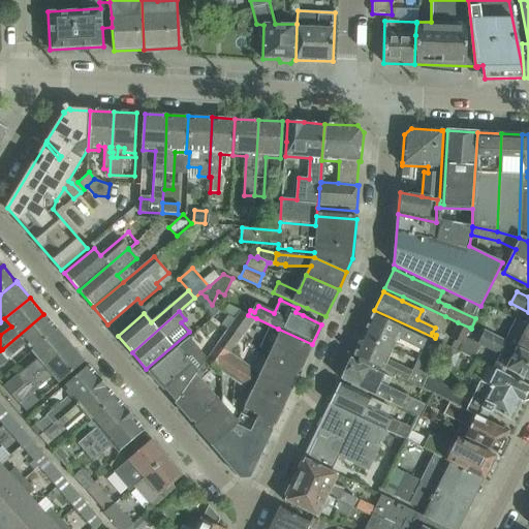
[(241,311),(229,329),(243,339),(256,318),(248,315),(241,311)]
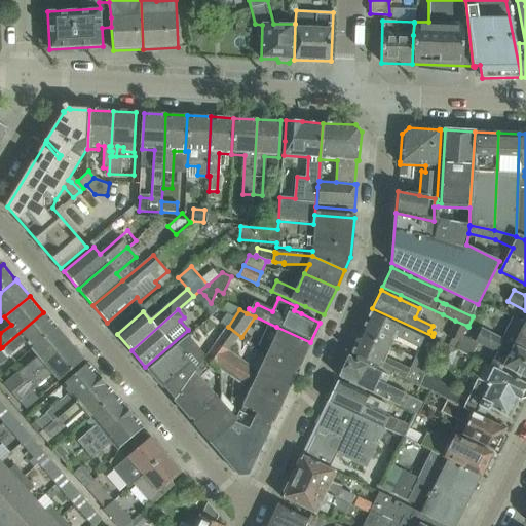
[(437,342),(426,337),(372,311),(372,312),(371,311),(362,331),(392,346),(398,337),(421,347),(416,358),(426,362),(437,342)]
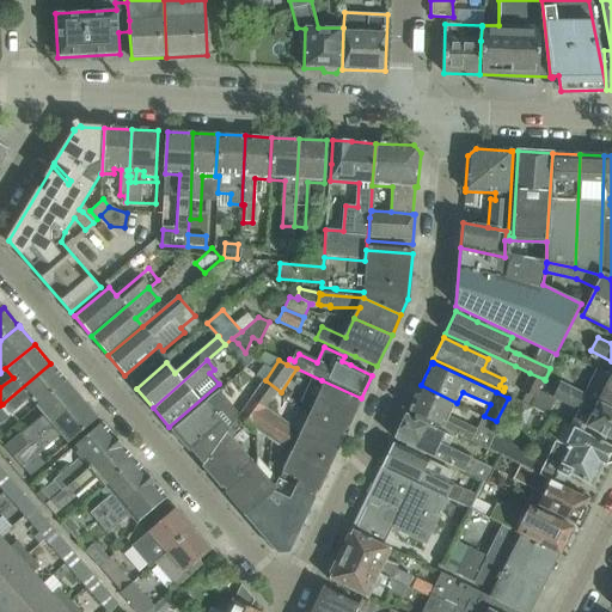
[(37,407),(67,381),(50,363),(2,404),(0,405),(0,422),(11,415),(30,398),(37,407)]
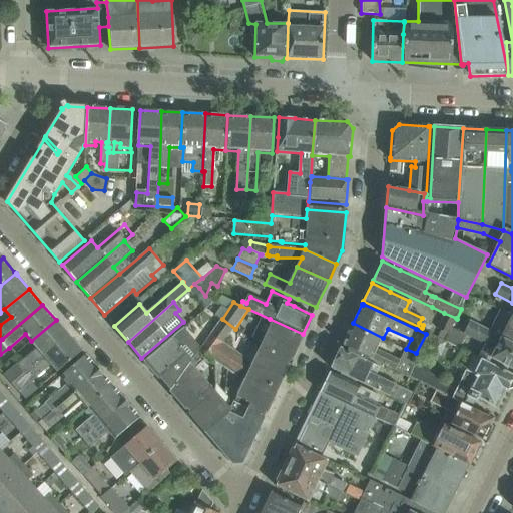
[(512,316),(499,310),(489,330),(470,321),(463,333),(467,335),(470,330),(476,333),(473,339),(488,346),(492,348),(494,343),(497,345),(512,353),(512,350),(512,316)]
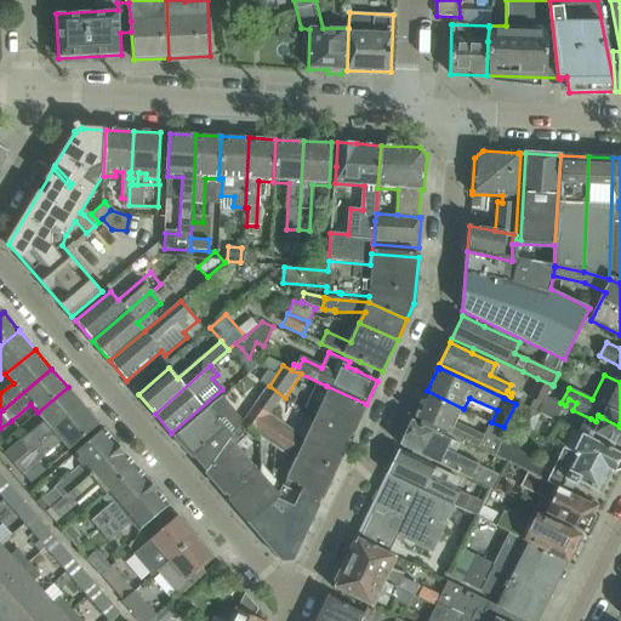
[(537,379),(529,398),(542,404),(552,385),(537,379)]
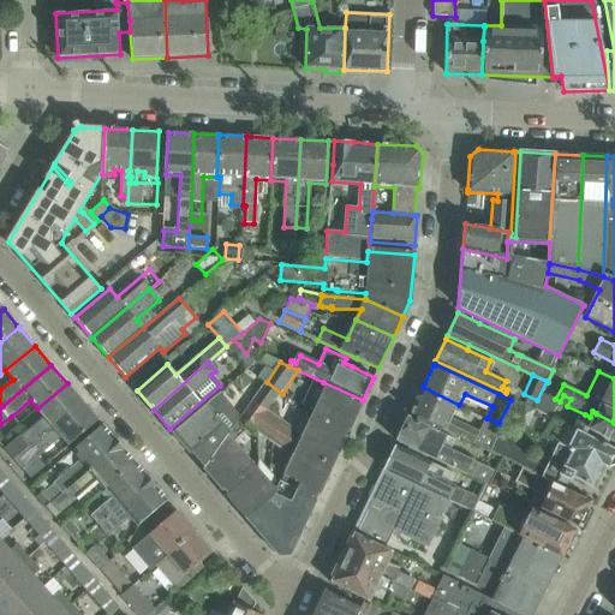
[(267,382),(252,401),(269,412),(282,394),(267,382)]
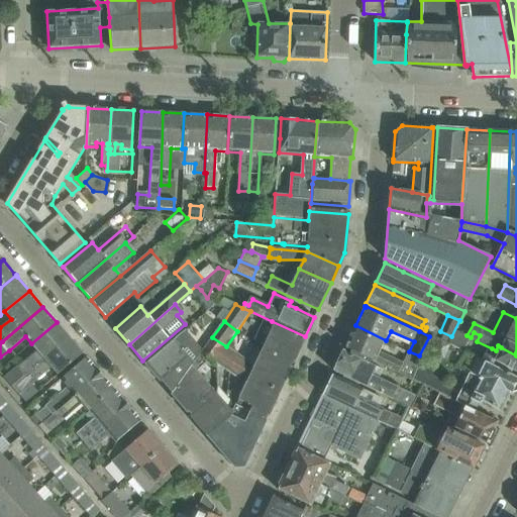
[(264,347),(263,350),(291,364),(292,360),(294,362),(305,336),(272,321),(270,326),(273,327),(264,347)]
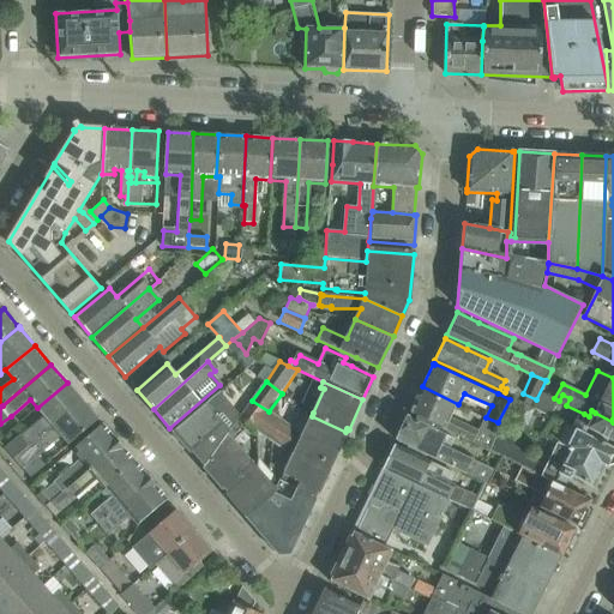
[(14,459),(83,402),(67,383),(37,408),(43,415),(5,450),(14,459)]
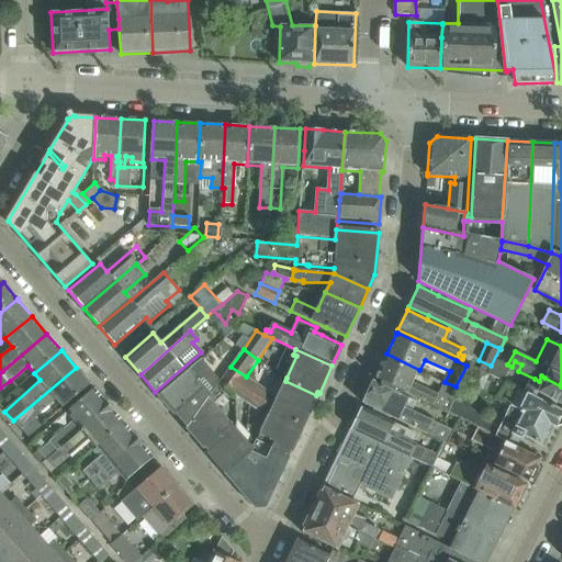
[(414,382),(419,370),(386,353),(375,378),(447,412),(452,398),(457,391),(441,384),(437,393),(414,382)]
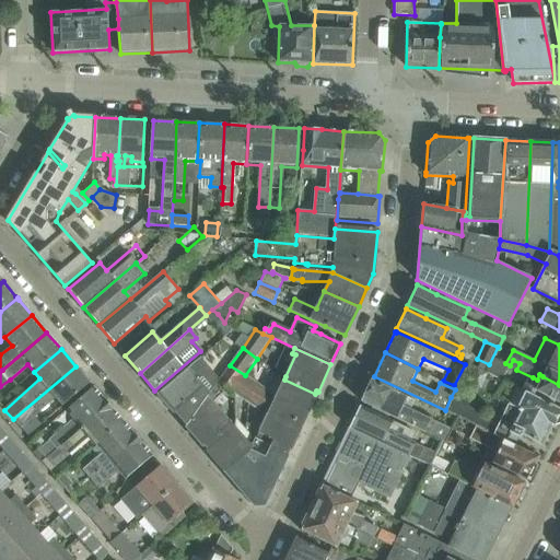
[(174,380),(158,394),(173,412),(186,427),(187,424),(198,409),(211,391),(218,382),(219,381),(199,358),(174,380)]
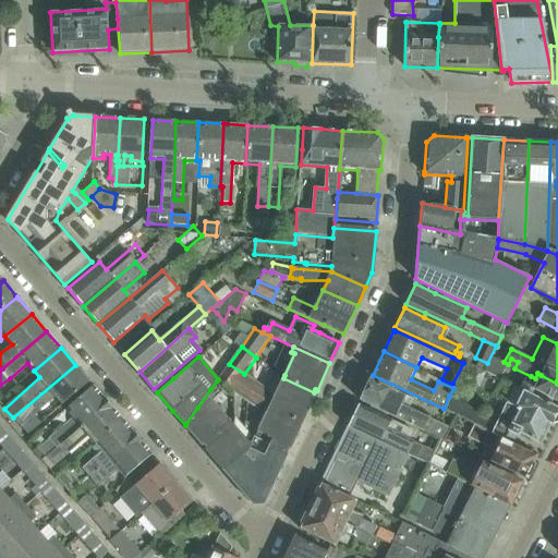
[(218,379),(217,380),(231,390),(238,383),(244,374),(229,364),(218,379)]
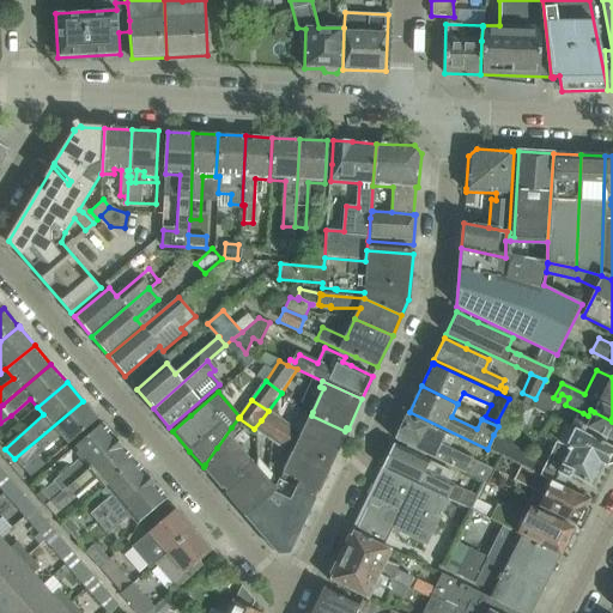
[(70,443),(98,419),(83,401),(14,459),(30,477),(48,462),(41,453),(61,435),(70,443)]
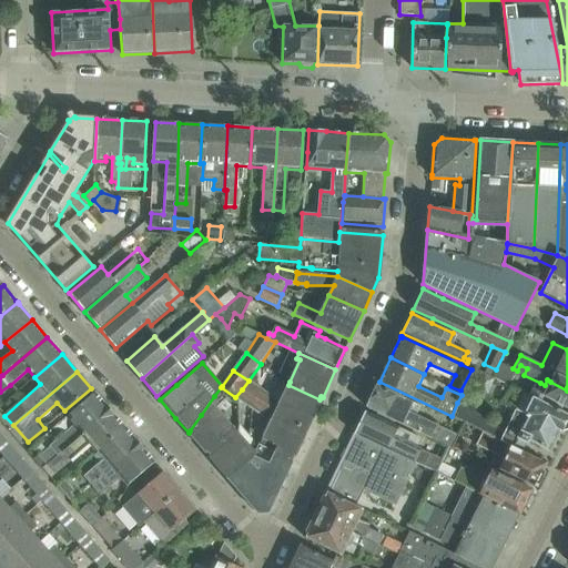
[(249,381),(242,389),(255,398),(262,389),(249,381)]
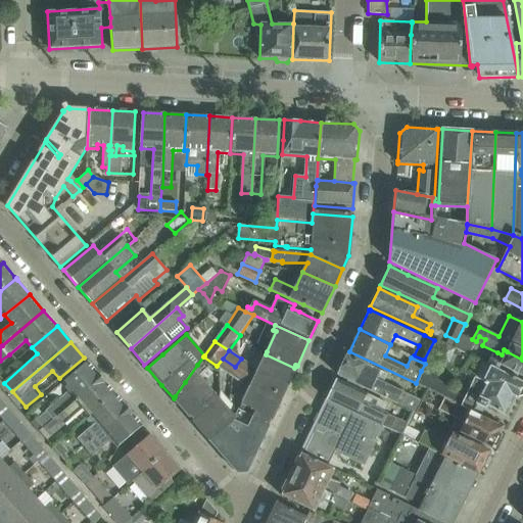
[(522,357),(522,360),(507,351),(501,365),(522,375),(522,357)]
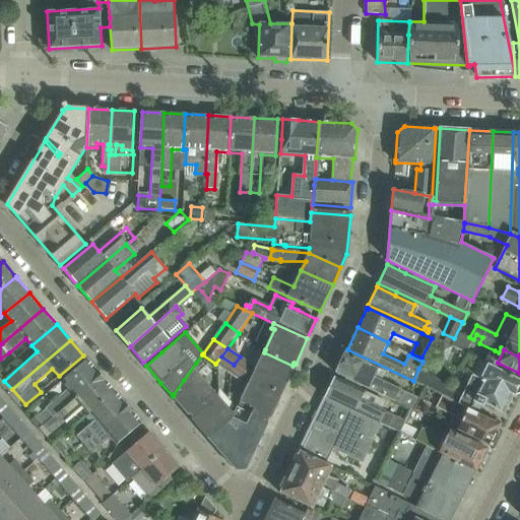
[(250,370),(247,375),(252,378),(281,393),(293,369),(291,369),(293,366),(264,352),(263,354),(254,373),(250,370)]
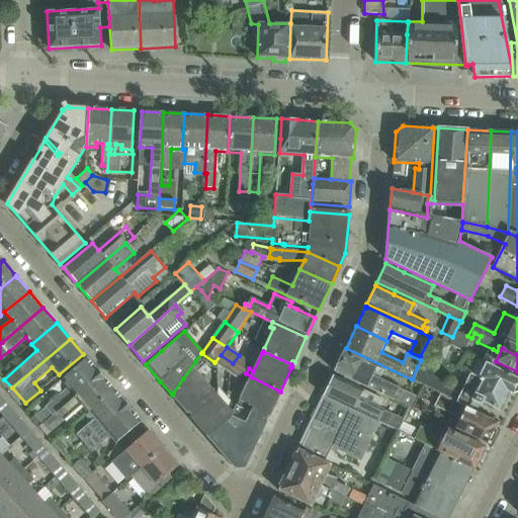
[(383,370),(362,360),(344,351),(334,371),(398,402),(401,397),(397,395),(400,387),(379,378),(383,370)]
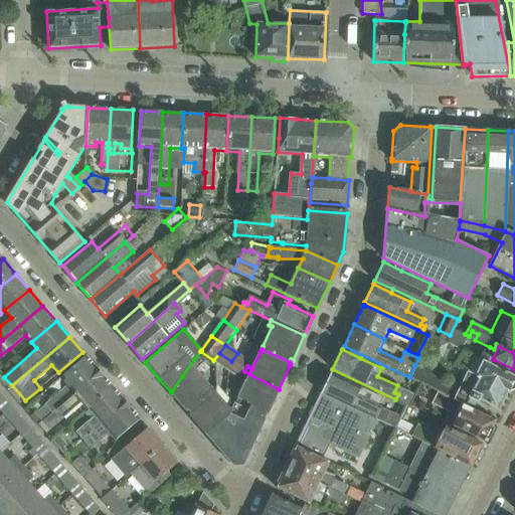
[(231,361),(225,369),(239,379),(241,375),(246,378),(237,398),(249,404),(267,412),(268,412),(279,389),(249,374),(244,371),(247,366),(250,362),(237,353),(231,361)]
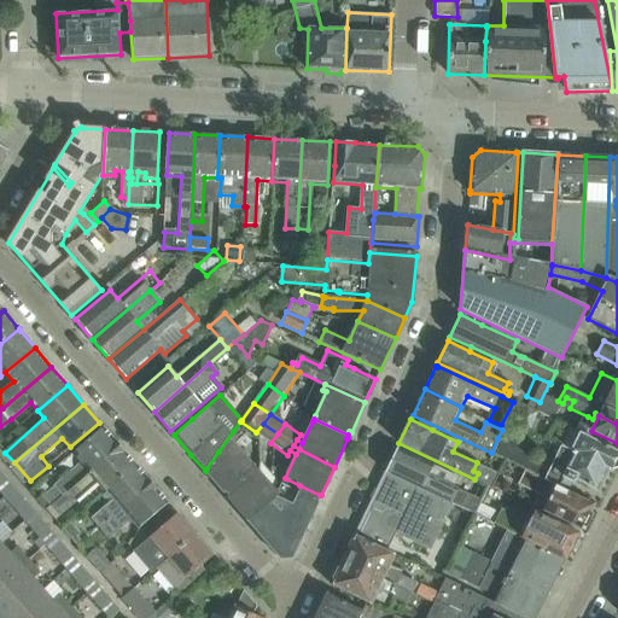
[(51,506),(120,447),(103,426),(73,453),(81,461),(53,485),(54,485),(42,496),(51,506)]
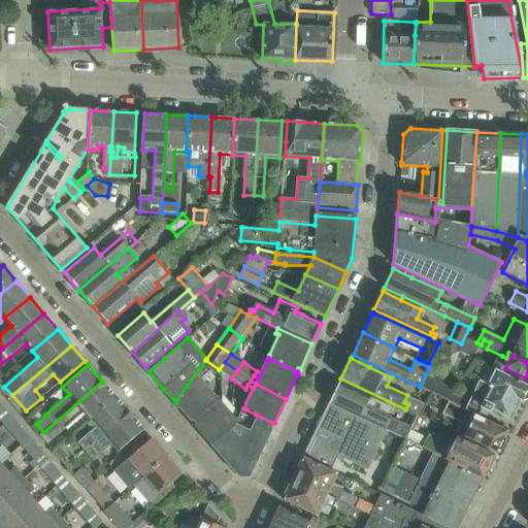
[(467,402),(464,408),(479,416),(483,407),(490,411),(492,408),(512,419),(517,408),(520,401),(521,401),(522,400),(526,399),(527,395),(527,385),(510,376),(487,365),(487,366),(467,402)]
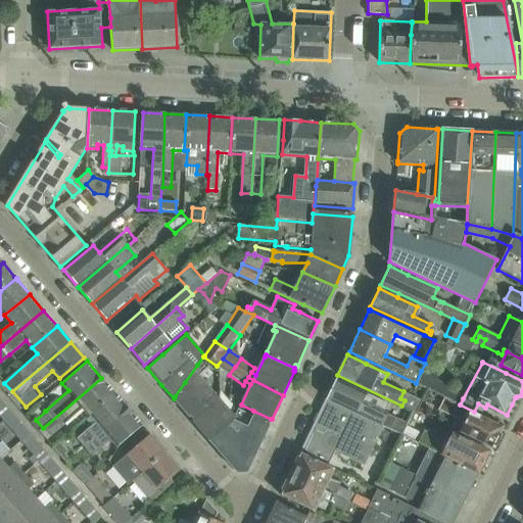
[(175,396),(174,398),(189,417),(190,416),(204,403),(215,394),(197,374),(201,368),(197,365),(185,382),(175,396)]
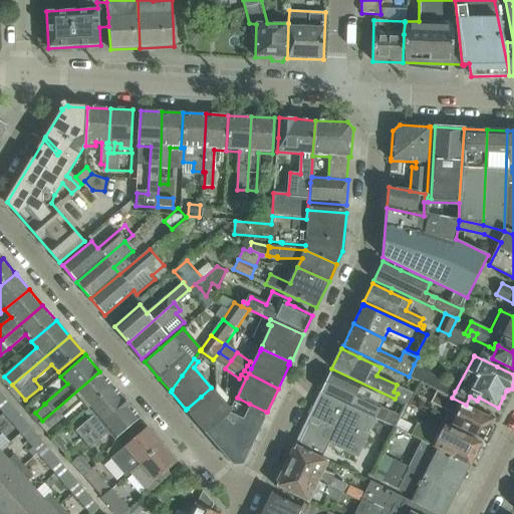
[(88,409),(113,387),(99,371),(42,421),(49,429),(82,402),(88,409)]
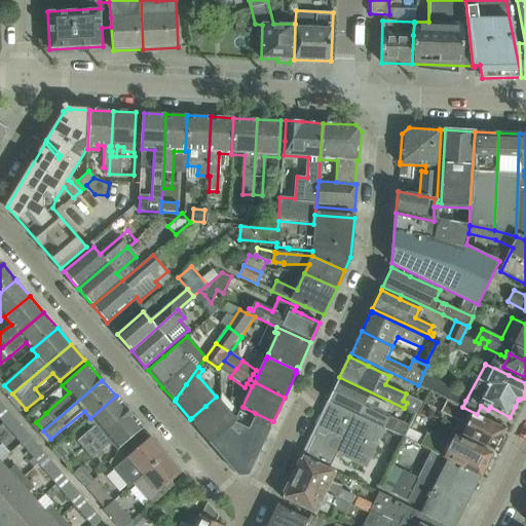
[(370,397),(357,390),(338,381),(328,402),(383,428),(388,430),(390,425),(386,423),(390,415),(367,404),(370,397)]
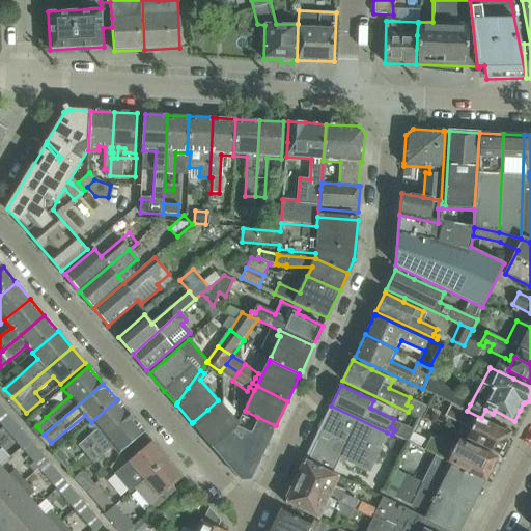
[(207,410),(193,422),(197,426),(196,427),(213,447),(226,435),(233,428),(246,418),(239,415),(224,397),(224,404),(223,406),(218,400),(207,410)]
